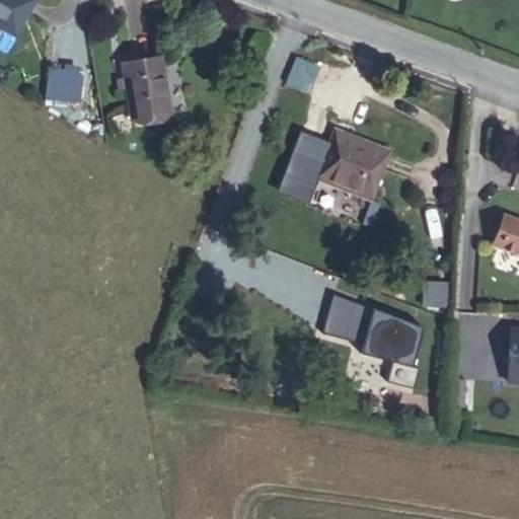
[(0,0),(0,27),(14,36),(34,0),(0,0)]
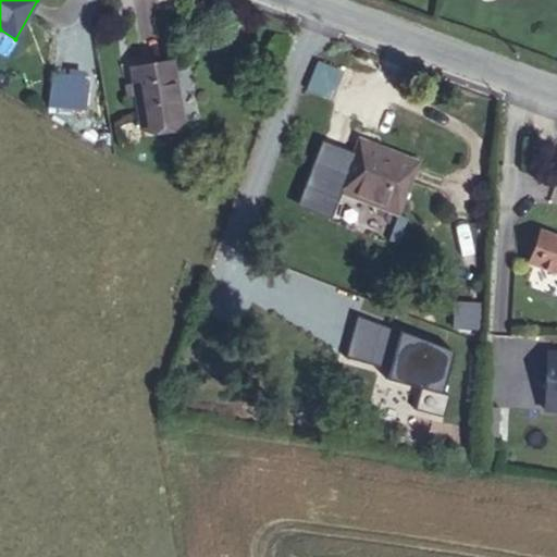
[(338,70),(317,61),(306,89),(327,98),(338,70)]
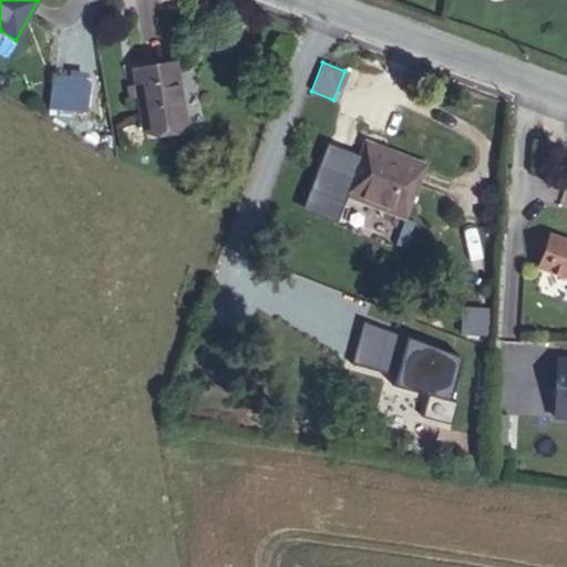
[(175,63),(133,70),(136,86),(137,95),(143,131),(185,124),(175,63)]
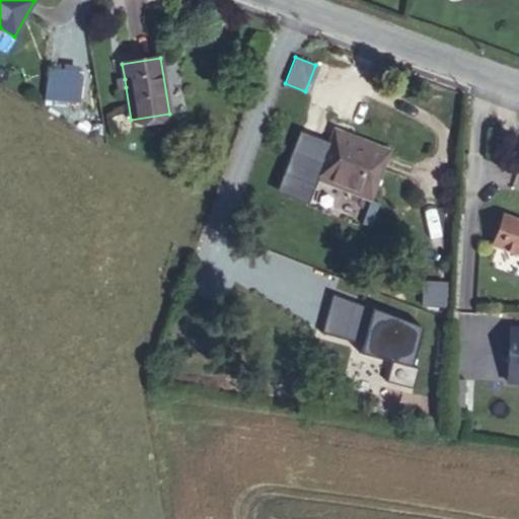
[(117,89),(126,87),(125,79),(115,81),(117,89)]
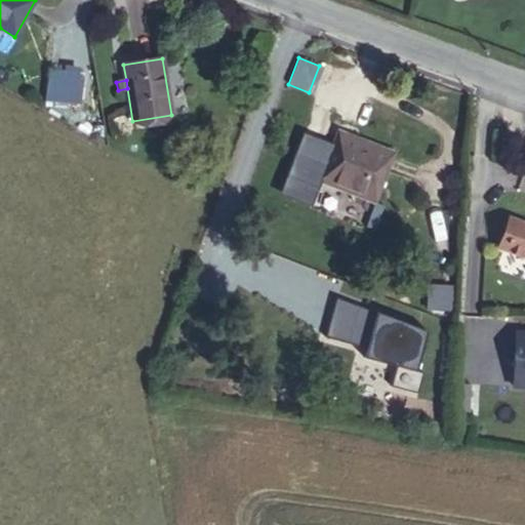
[(337,132),(319,180),(374,202),(393,154),(337,132)]
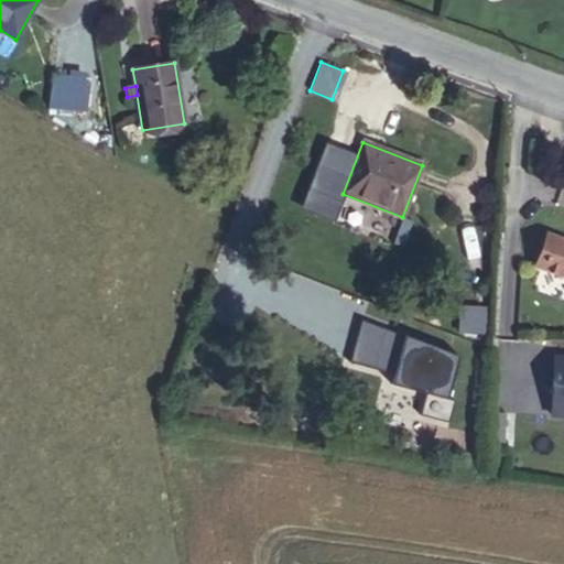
[(534,266),(541,268),(552,236),(546,234),(534,266)]
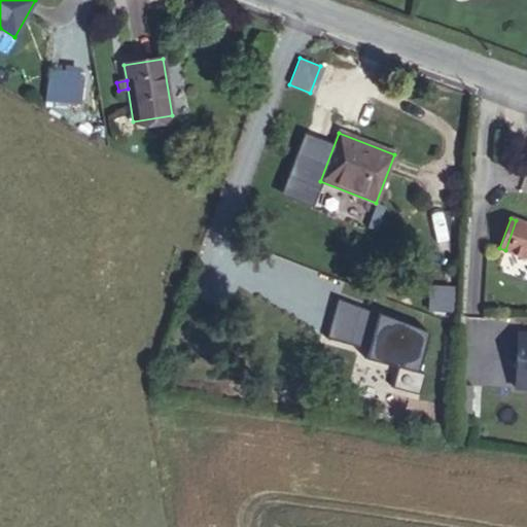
[(526,224),(516,220),(505,250),(526,257),(526,224)]
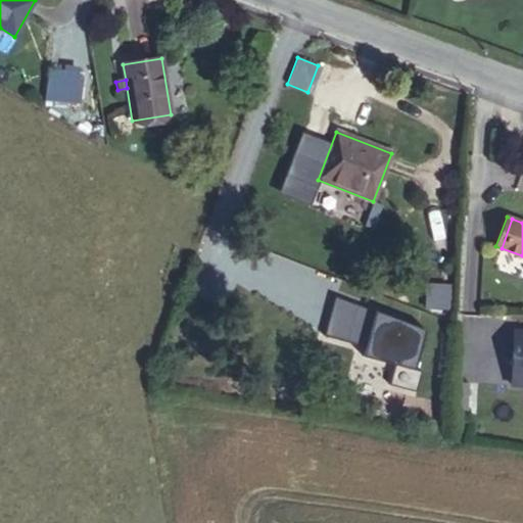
[(429,290),(427,310),(449,311),(450,291),(429,290)]
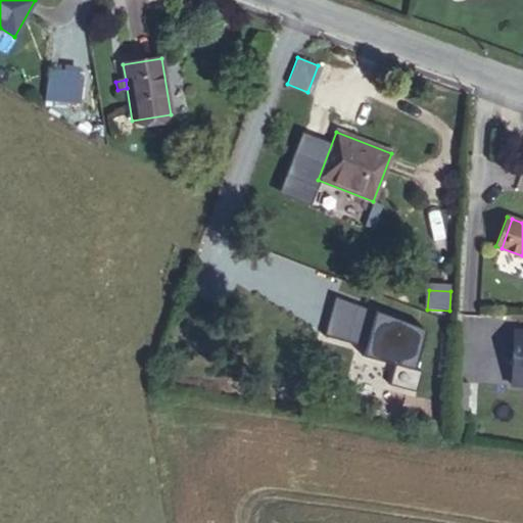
[(414,371),(424,330),(334,297),(324,335),(364,347),(361,354),(394,366),(390,384),(414,390),(418,372),(414,371)]
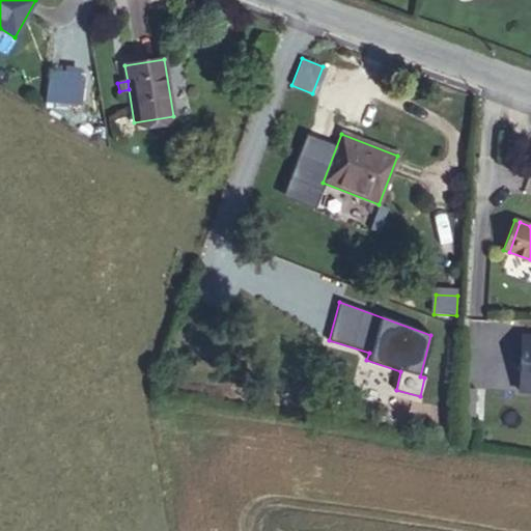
[(530,336),(522,336),(519,390),(530,390),(530,336)]
